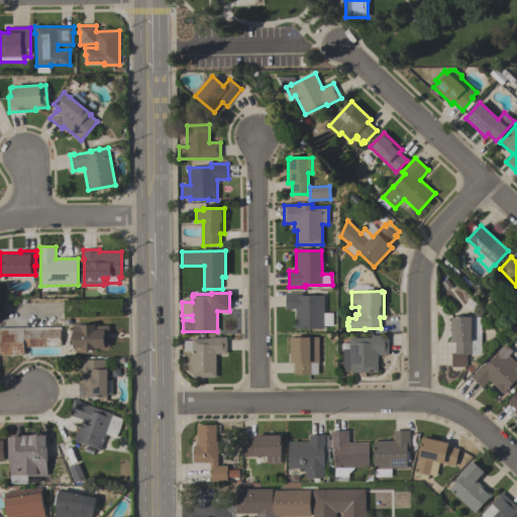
[(296,329),(296,309),(286,309),(286,293),(302,293),(302,296),(324,296),(324,314),(333,313),(333,326),(324,326),(324,329),(296,329)]
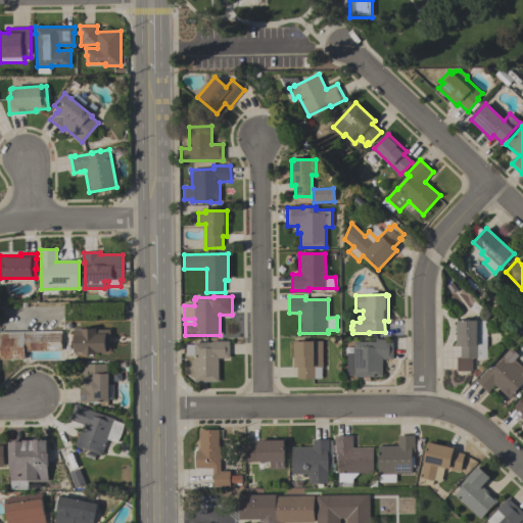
[(479,322),(479,339),(486,339),(486,359),(472,359),(472,371),(457,372),(457,358),(461,358),(461,347),(457,347),(456,321),(477,321),(477,322),(479,322)]
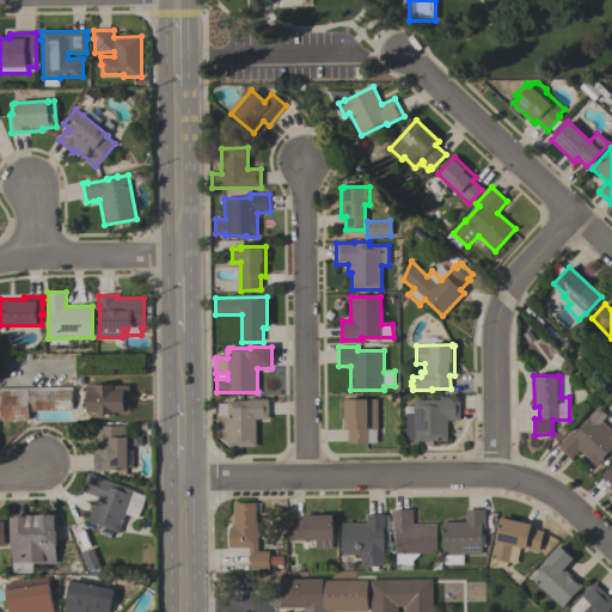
[(129,386),(130,411),(124,411),(124,412),(114,412),(114,415),(97,415),(97,414),(87,414),(86,385),(114,385),(114,386),(129,386)]
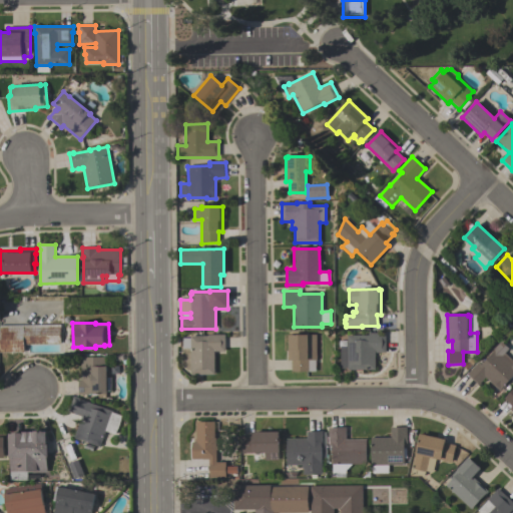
[(0,325),(61,325),(61,344),(25,345),(25,353),(0,353),(0,325)]
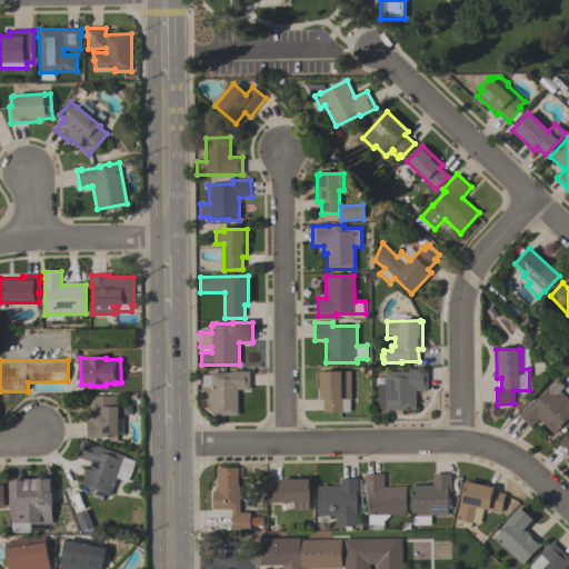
[(417,410),(386,411),(386,409),(378,409),(378,385),(386,385),(385,372),(409,372),(409,370),(427,370),(428,391),(416,391),(417,410)]
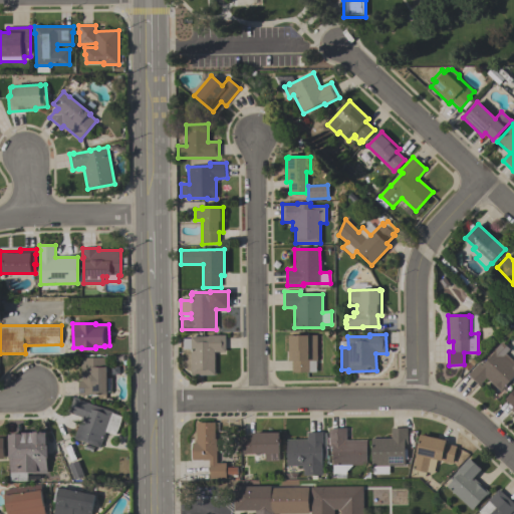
[(192,376),(191,349),(183,349),(183,339),(191,339),(191,337),(209,337),(209,335),(226,335),(226,352),(215,352),(216,375),(192,376)]
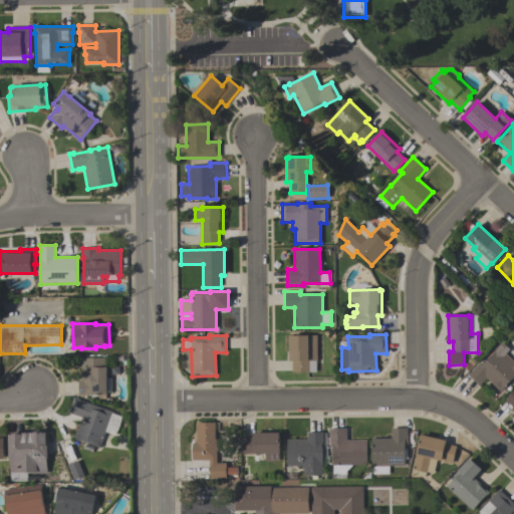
[(316,372),(292,372),(292,361),(288,361),(288,335),(317,335),(317,361),(316,361),(316,372)]
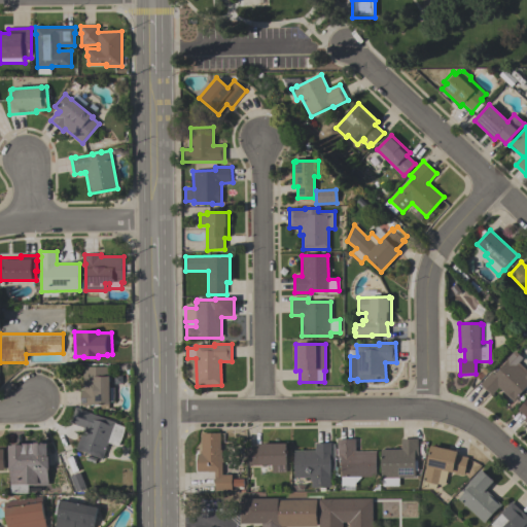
[(480,385),(491,373),(494,376),(507,360),(506,359),(515,351),(523,358),(518,363),(526,372),(526,387),(520,395),(521,396),(515,402),(499,388),(491,396),(480,385)]
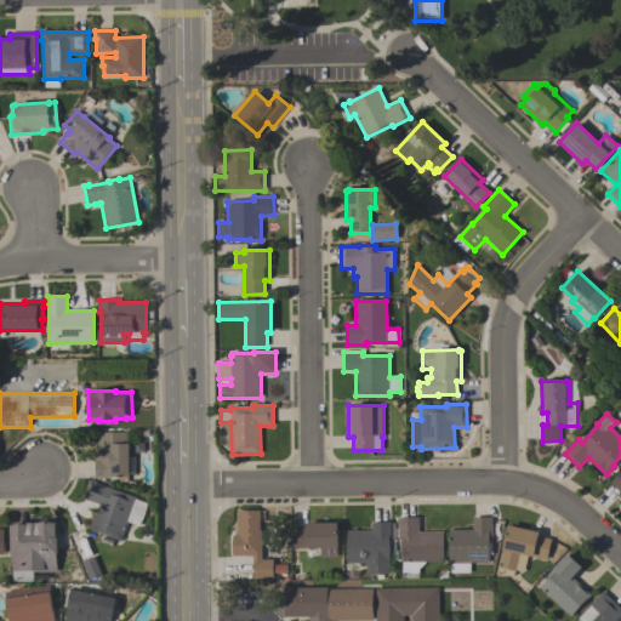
[(130,433),(130,457),(135,457),(135,474),(130,474),(130,477),(107,477),(107,478),(95,478),(95,460),(98,460),(98,433),(130,433)]
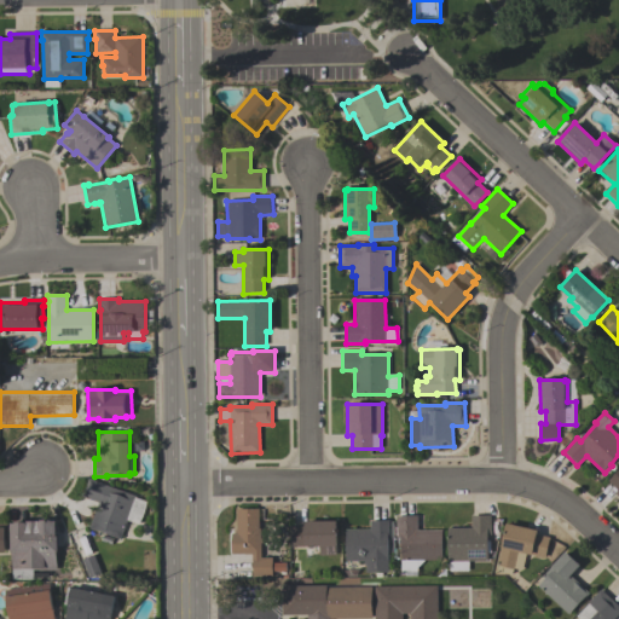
[(618,497),(615,495),(618,491),(608,481),(618,469),(618,497)]
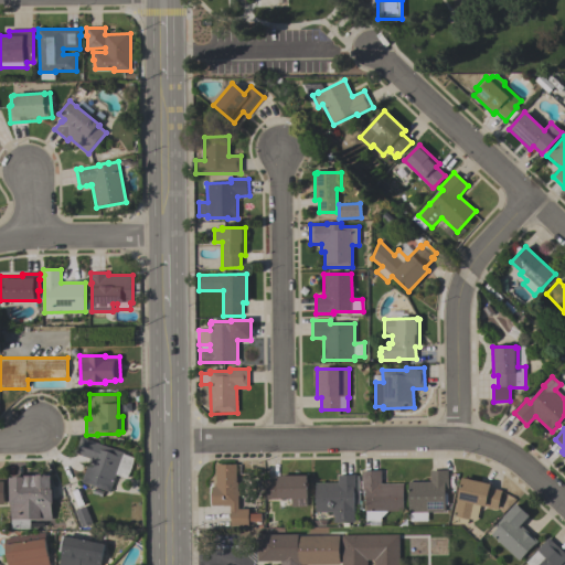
[(109,492),(86,484),(81,483),(89,459),(75,454),(81,436),(87,438),(87,440),(124,454),(109,492)]
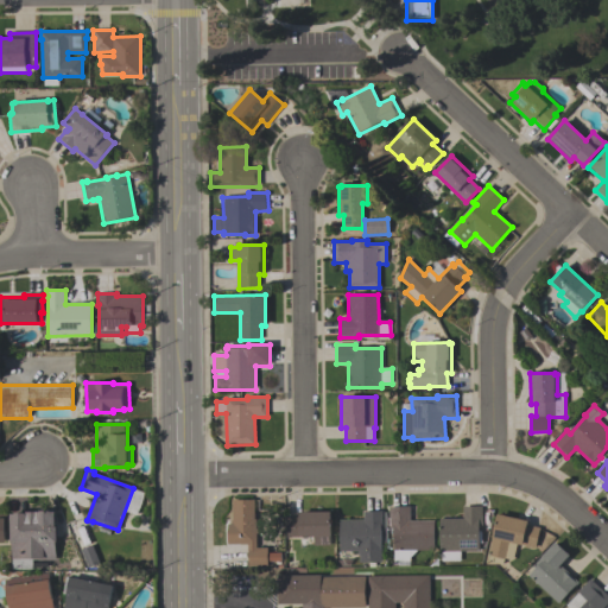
[(227,545),(227,524),(229,524),(229,520),(232,520),(232,500),(255,500),(255,520),(257,520),(257,530),(258,530),(258,534),(257,534),(257,549),(267,549),(267,553),(282,553),(282,562),(267,562),(267,565),(248,565),(248,551),(247,551),(247,545),(227,545)]
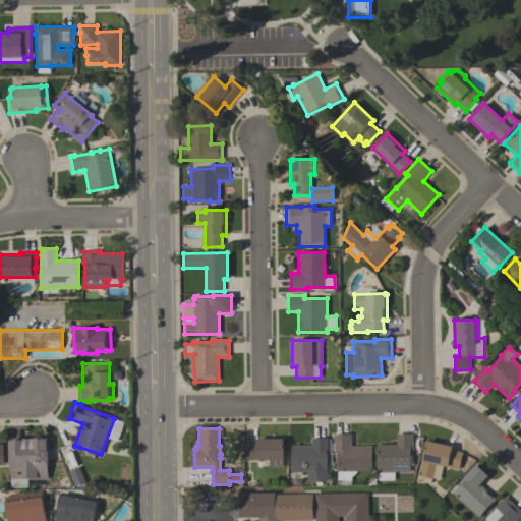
[(334,435),(351,435),(351,447),(371,447),(372,472),(358,472),(351,478),(351,485),(336,485),(336,482),(337,482),(337,472),(336,471),(336,462),(337,462),(337,454),(334,454),(334,435)]
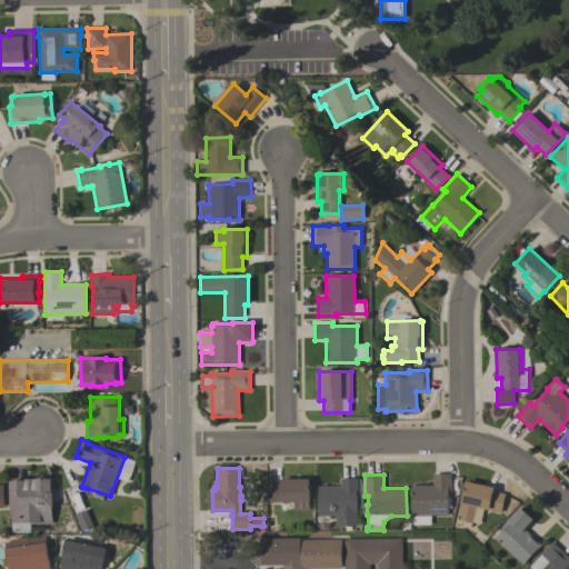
[(411,486),(430,486),(430,475),(451,475),(451,492),(448,492),(448,517),(430,517),(431,526),(413,526),(413,517),(411,517),(411,486)]
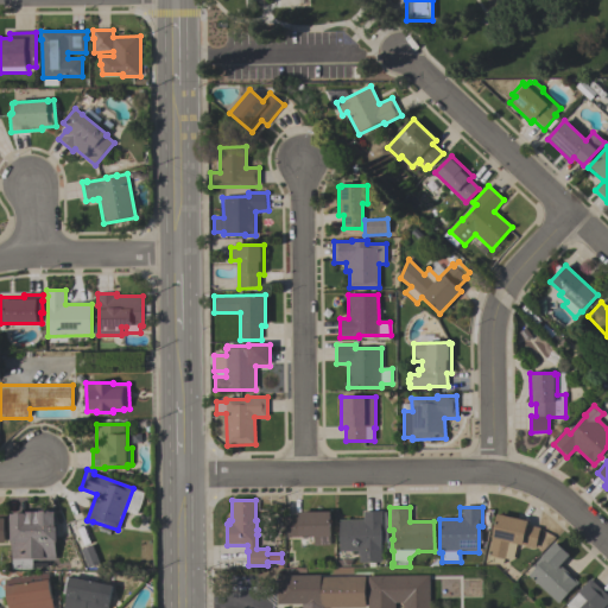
[(55,512),(56,527),(57,527),(57,543),(56,543),(56,561),(32,561),(32,567),(13,567),(12,543),(11,543),(11,514),(16,514),(16,513),(26,513),(26,512),(40,512),(40,511),(50,511),(50,512),(55,512)]
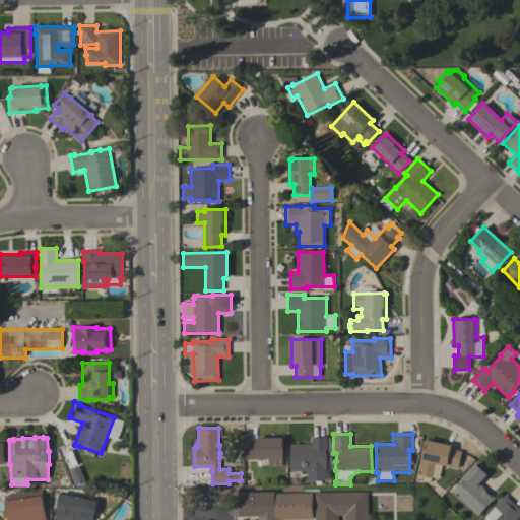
[(326,438),(326,454),(325,454),(326,481),(308,481),(308,475),(306,475),(306,472),(290,472),(290,445),(311,445),(311,438),(326,438)]
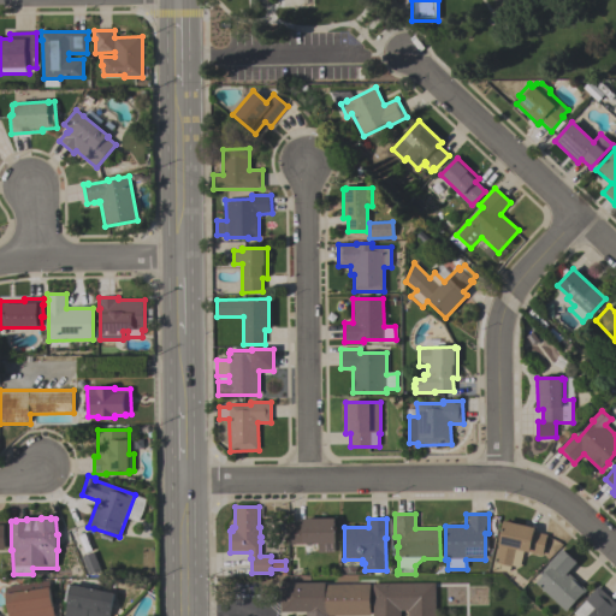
[(318,544),(291,545),(290,525),(303,525),(303,520),(336,520),(336,544),(333,544),(333,554),(318,554),(318,544)]
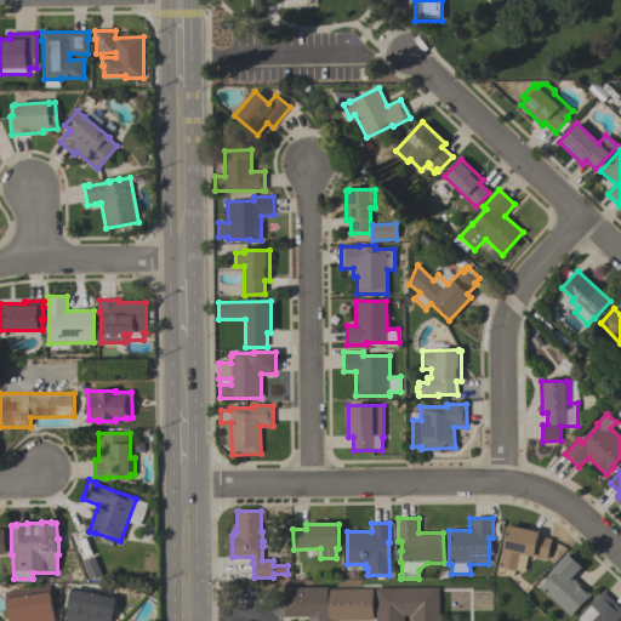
[(499,568),(508,525),(540,533),(539,537),(552,540),(547,560),(535,558),(536,557),(528,556),(524,573),(517,571),(514,577),(499,574),(500,569),(499,568)]
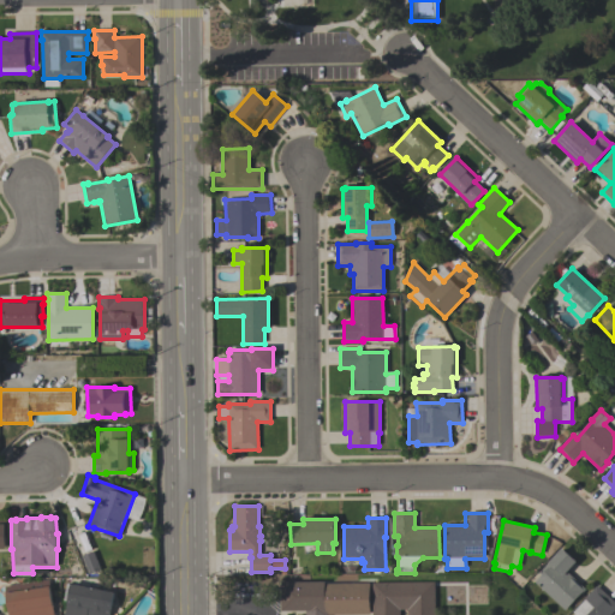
[(577,562),(567,572),(585,590),(565,611),(535,583),(542,575),(538,573),(562,548),(577,562)]
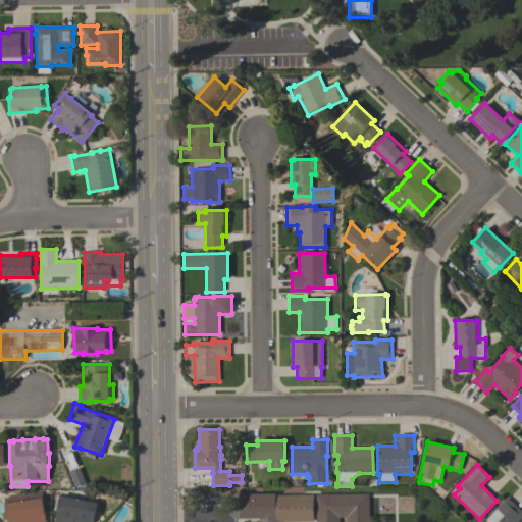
[(46,521),(7,521),(4,499),(42,492),(46,521)]
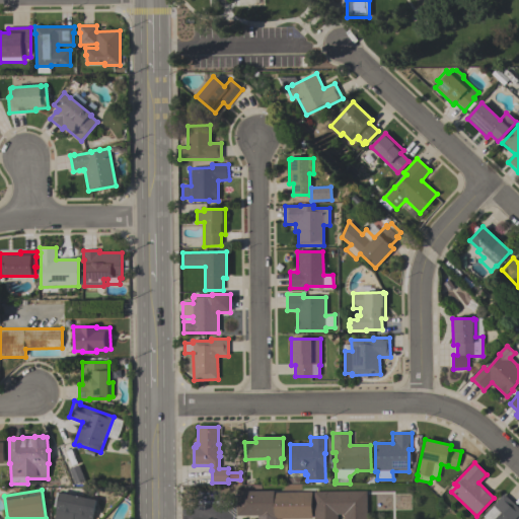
[(311,518),(258,518),(258,517),(237,517),(236,492),(275,491),(275,493),(311,493),(311,518)]
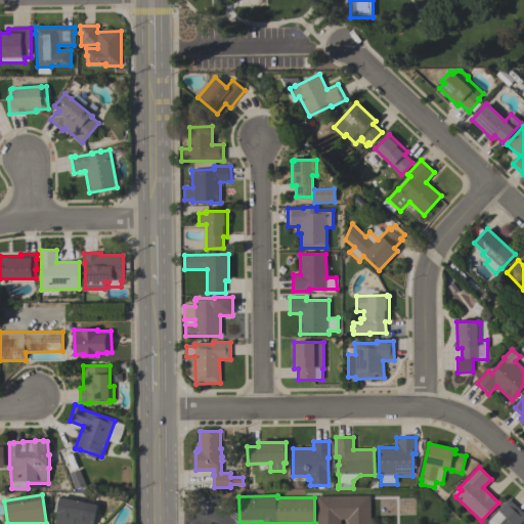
[(54,523),(57,513),(54,513),(57,496),(97,505),(93,523),(54,523)]
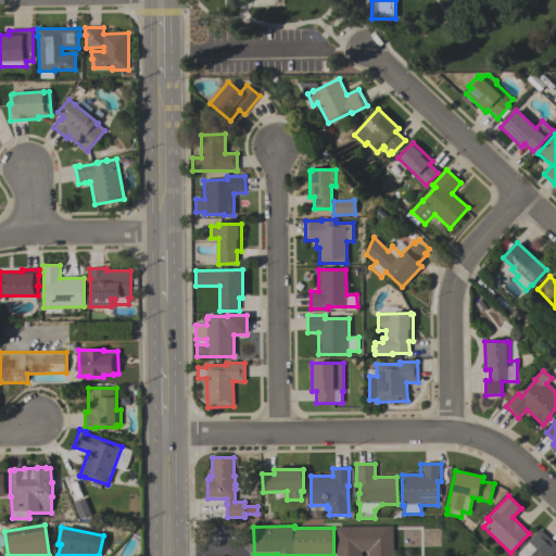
[(392,527),(392,555),(337,555),(337,527),(392,527)]
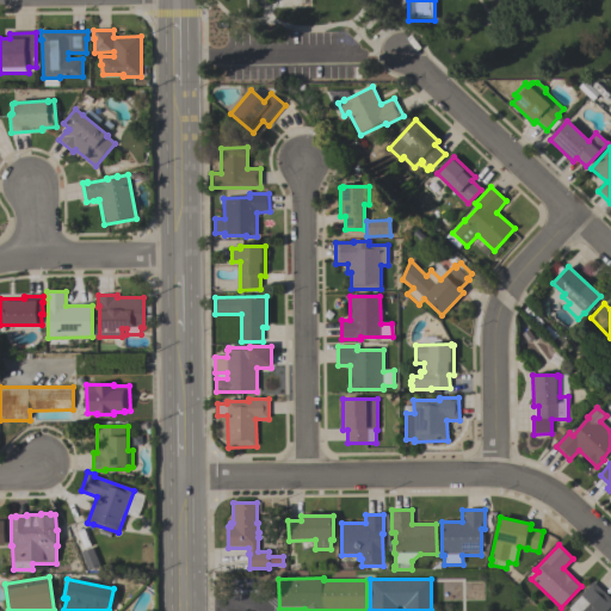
[(582,610),(590,604),(580,596),(593,582),(610,599),(610,606),(606,610),(582,610)]
